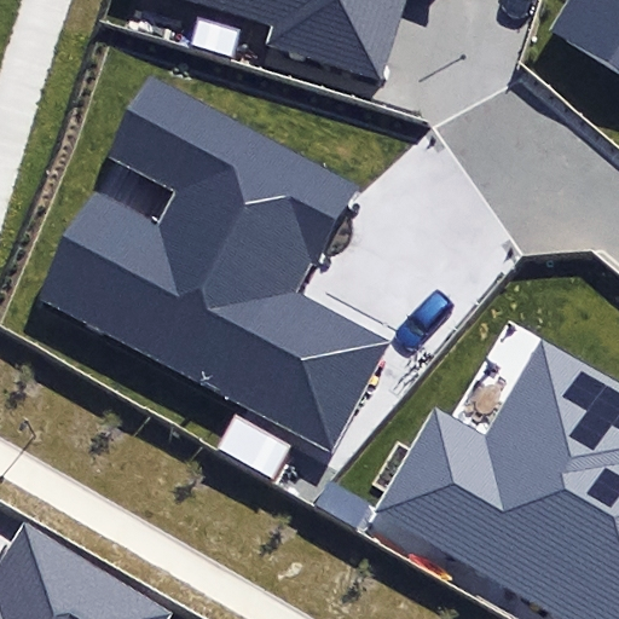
[(265,44),(377,80),(401,0),(190,0),(271,25),(265,44)]
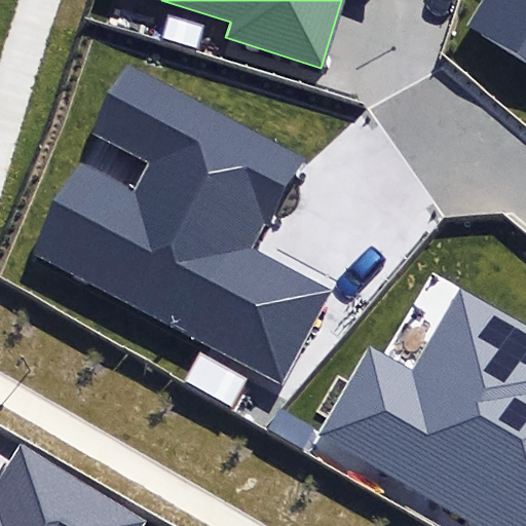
[(525,0),(480,0),(464,27),(525,62),(525,0)]
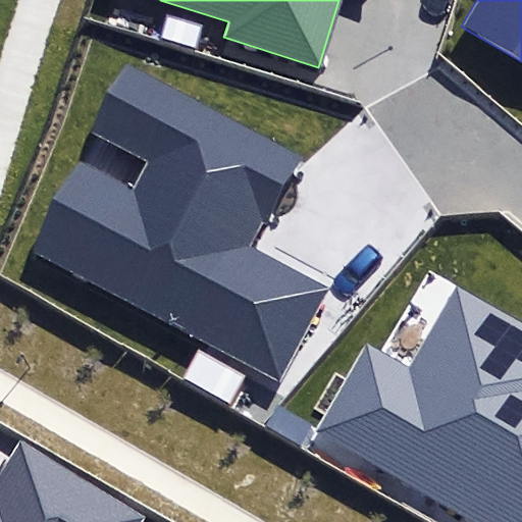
[(28,253),(279,384),(329,290),(250,248),(299,155),(128,66),(95,129),(153,160),(138,190),(77,159),(28,253)]
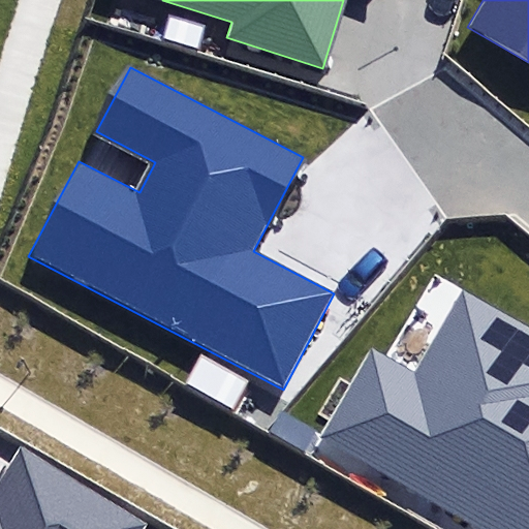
[(318,441),(468,528),(528,528),(528,328),(462,288),(414,370),(375,346),(318,441)]
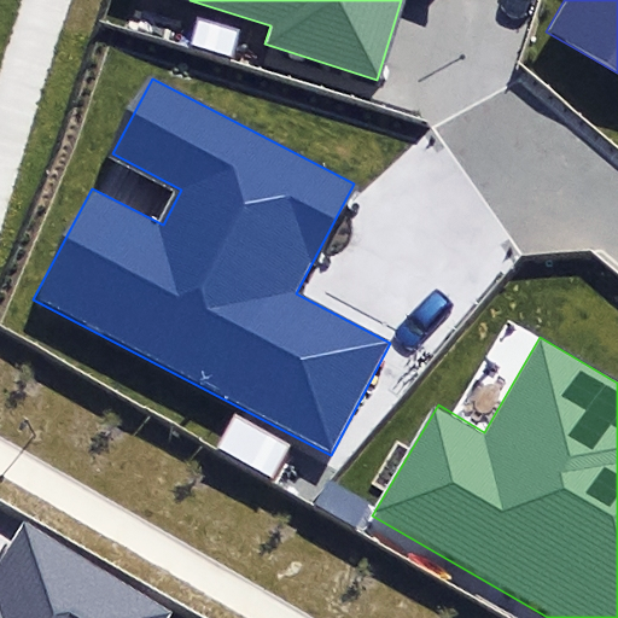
[(0,617),(169,617),(173,613),(27,524),(0,567),(0,617)]
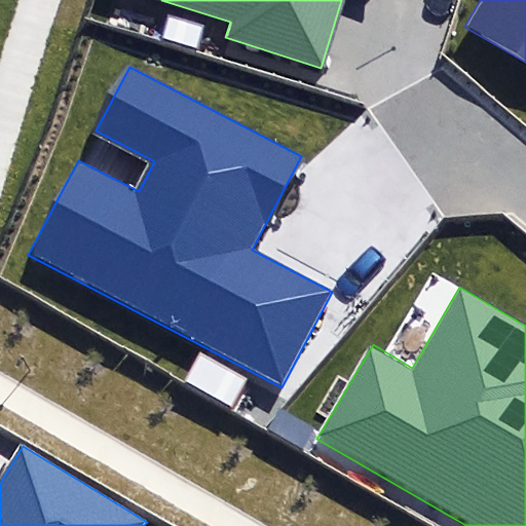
All buildings are outlined.
